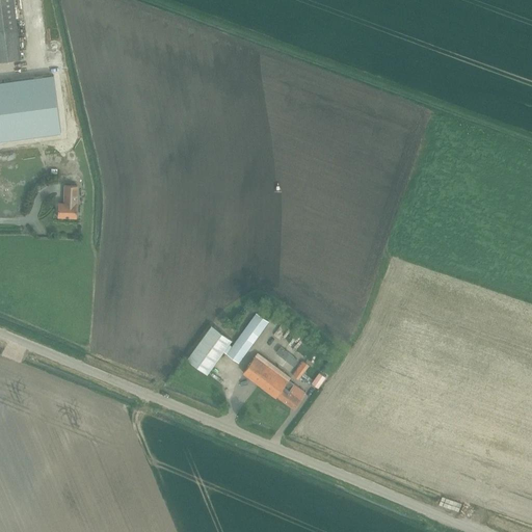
[(0,0),(0,61),(21,59),(12,0),(0,0)]
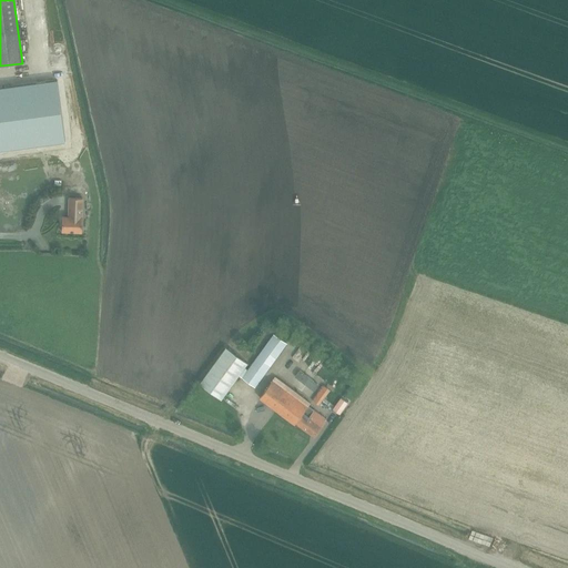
[(50,18),(57,17),(53,0),(52,0),(47,1),(50,18)]
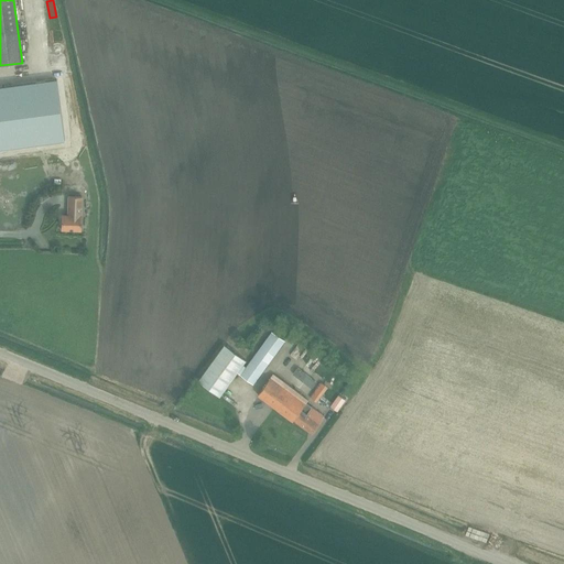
[(49,63),(55,63),(53,39),(46,40),(49,63)]
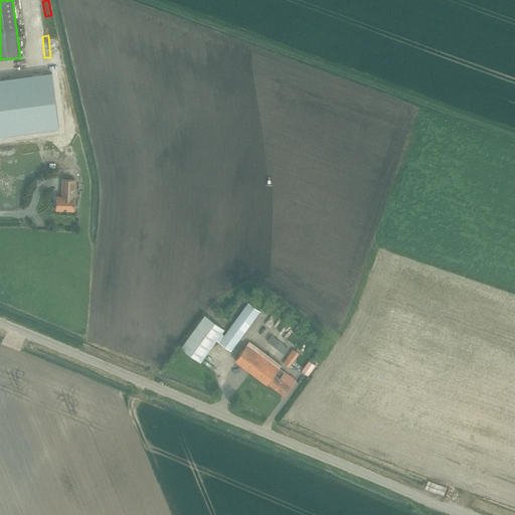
[(51,72),(0,78),(0,135),(58,128),(51,72)]
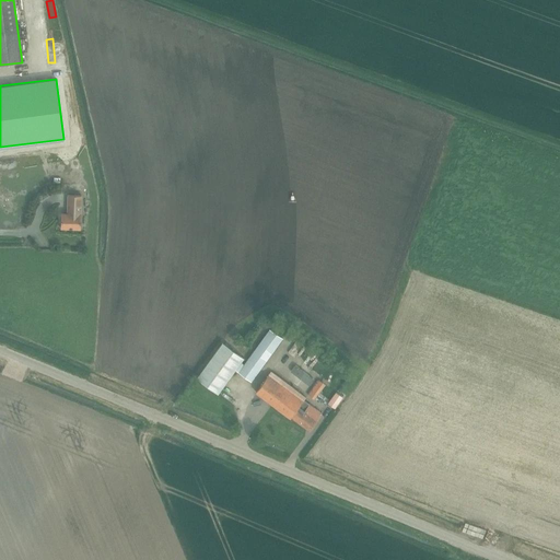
[(63,106),(65,118),(73,118),(72,106),(63,106)]
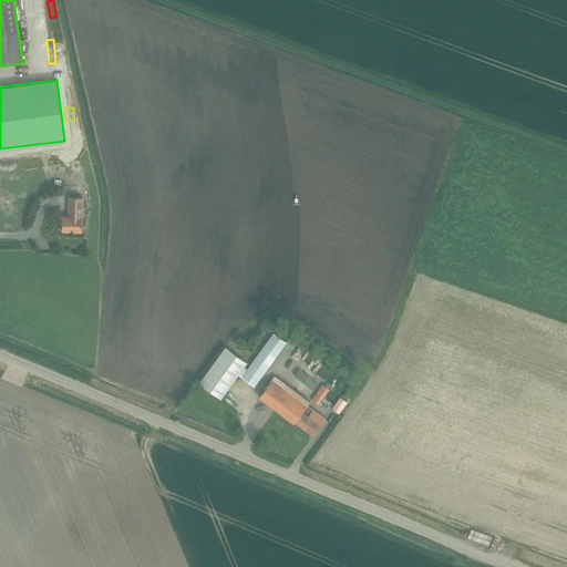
[(62,216),(61,232),(82,232),(82,217),(82,198),(69,197),(69,207),(71,207),(71,216),(62,216)]
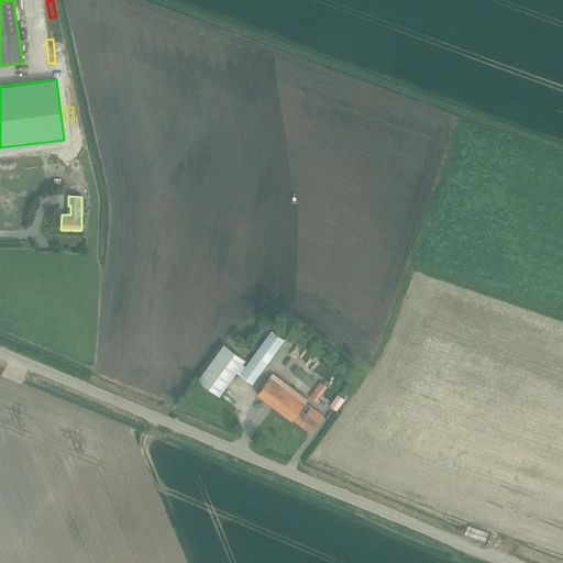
[(273,330),(267,338),(246,365),(243,363),(245,359),(223,344),(198,381),(219,396),(235,372),(253,384),(285,340),(273,330)]
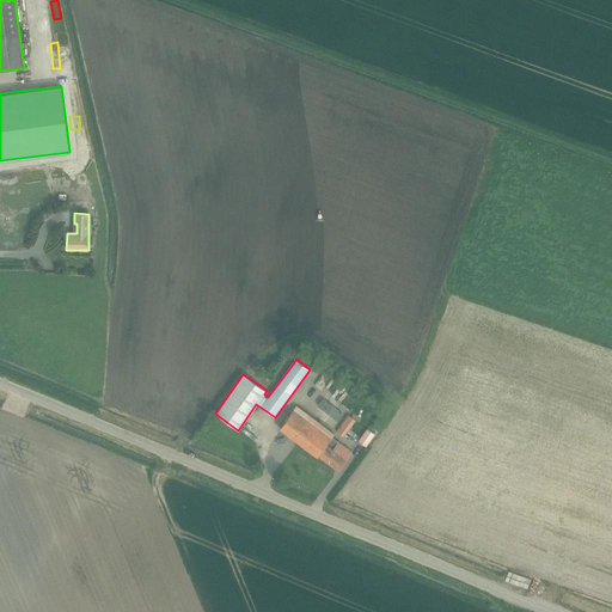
[(334,368),(330,374),(348,387),(353,381),(334,368)]
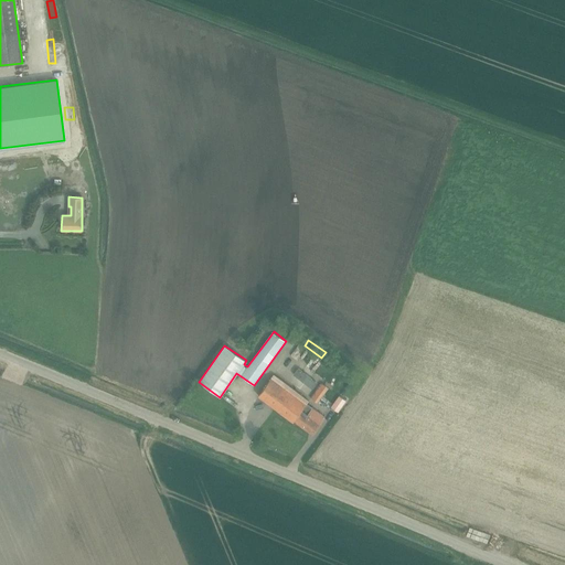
[(312,434),(324,417),(307,404),(309,401),(274,374),(258,395),(294,422),(295,420),(312,434)]
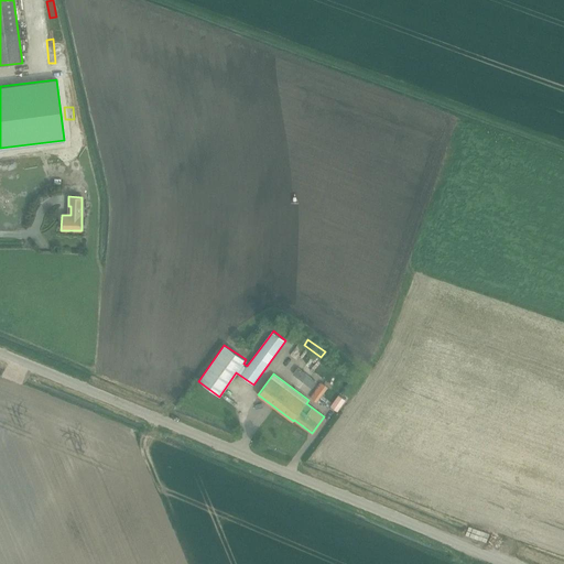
[(314,400),(325,386),(320,381),(310,397),(314,400)]
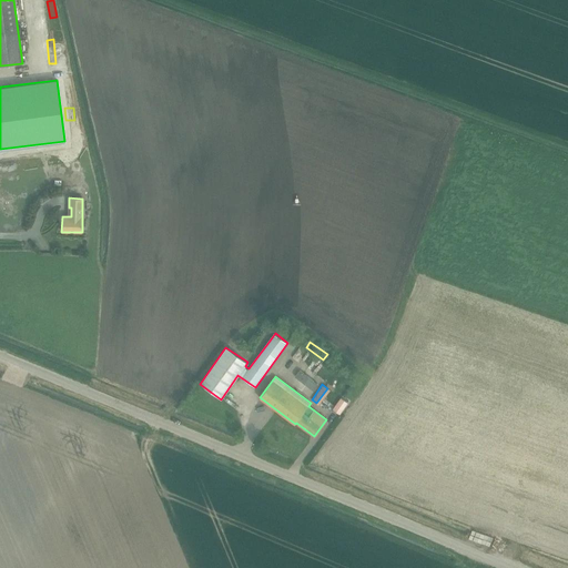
[(337,412),(346,401),(340,395),(331,407),(337,412)]
